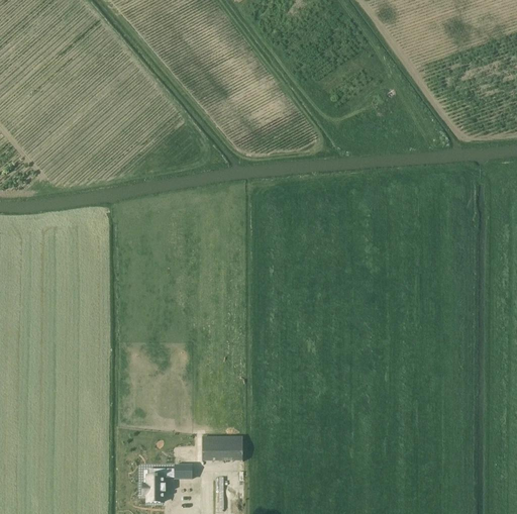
[(195,456),(185,434),(167,442),(176,465),(195,456)]
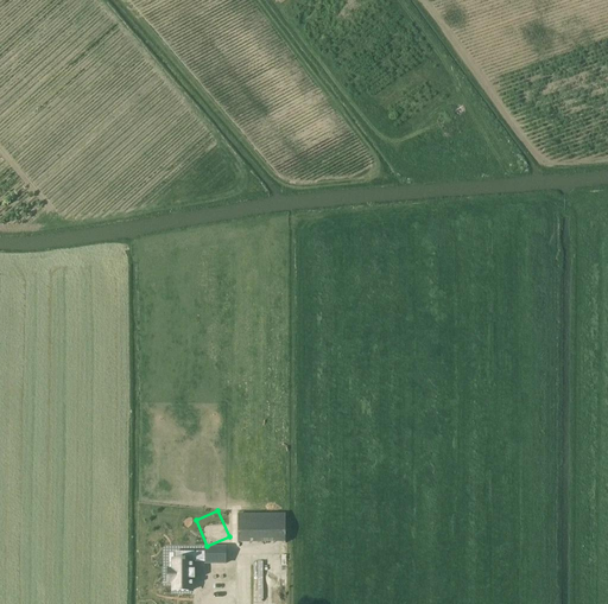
[(238,512),(238,541),(285,541),(285,512),(238,512)]
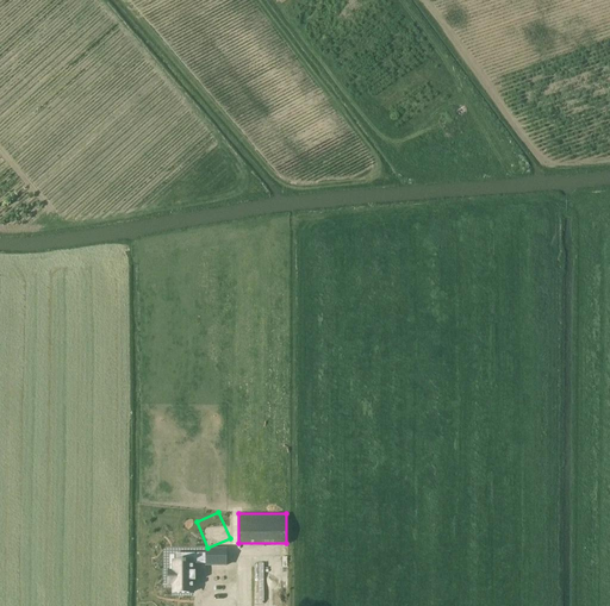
[(174,551),(174,556),(181,556),(182,533),(165,532),(165,550),(174,551)]
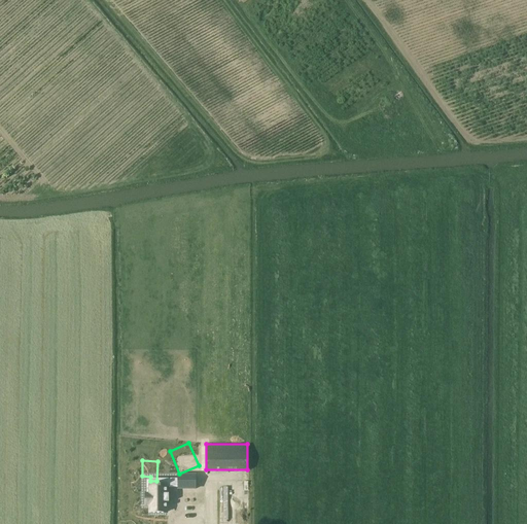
[(145,491),(145,505),(148,505),(148,513),(168,513),(168,501),(169,501),(169,493),(168,493),(168,485),(177,485),(177,477),(161,477),(161,483),(150,483),(148,483),(148,491),(145,491)]
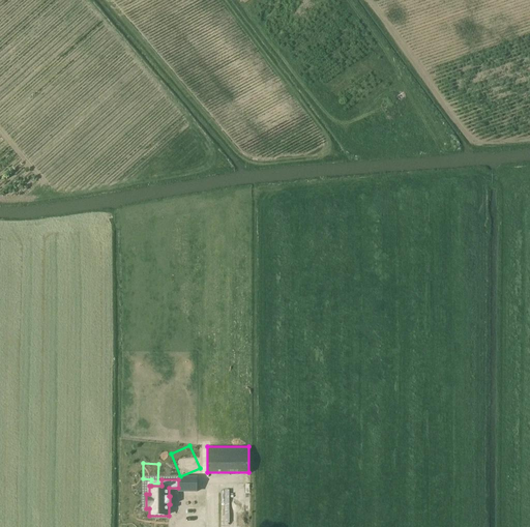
[(178,488),(178,490),(197,490),(197,479),(178,479),(178,488)]
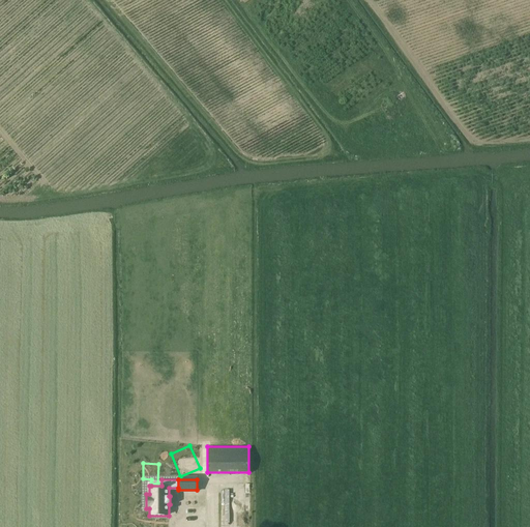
[(177,491),(176,526),(200,526),(200,491),(177,491)]
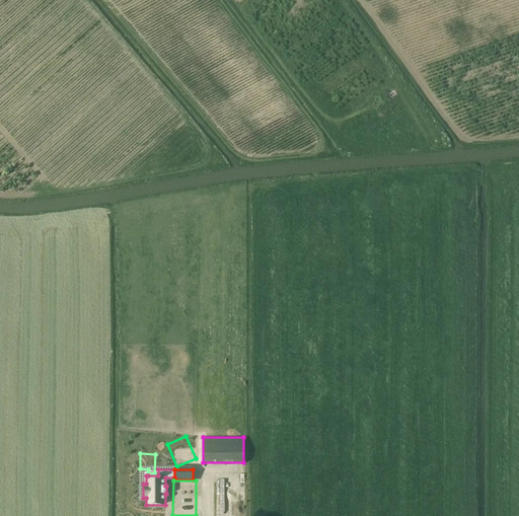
All buildings are outlined.
